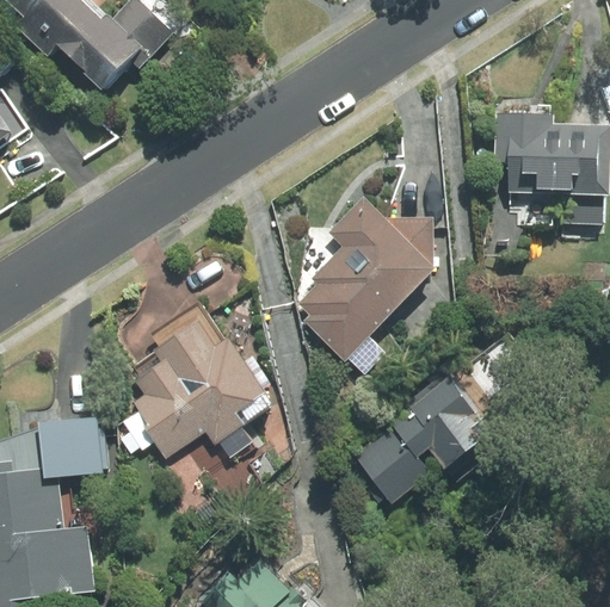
[(0,14),(12,26),(22,17),(56,51),(62,45),(105,90),(148,48),(135,35),(158,12),(145,0),(124,0),(110,14),(96,0),(0,0),(0,14)]
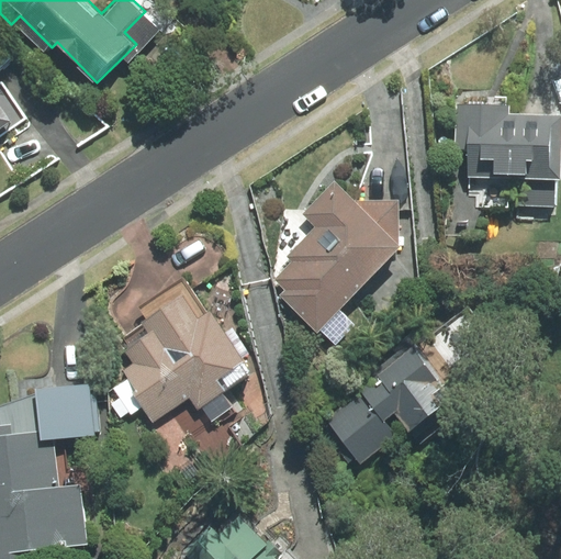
[(0,130),(26,111),(0,76),(0,130)]
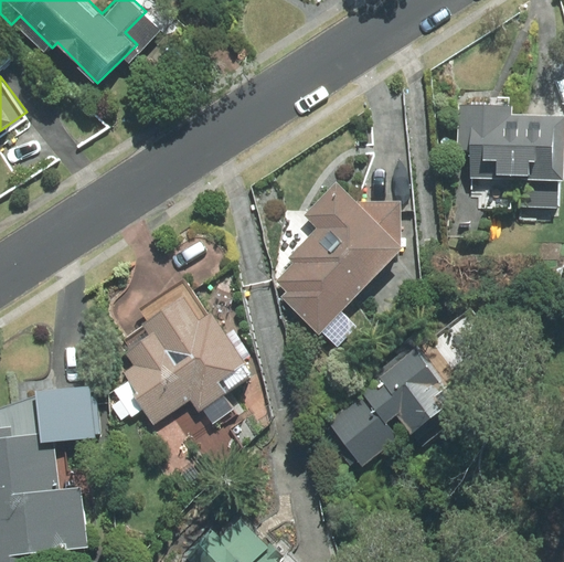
[(513,105),(457,103),(455,147),(468,148),(467,207),(560,210),(561,180),(563,180),(563,116),(512,115),(513,105)]
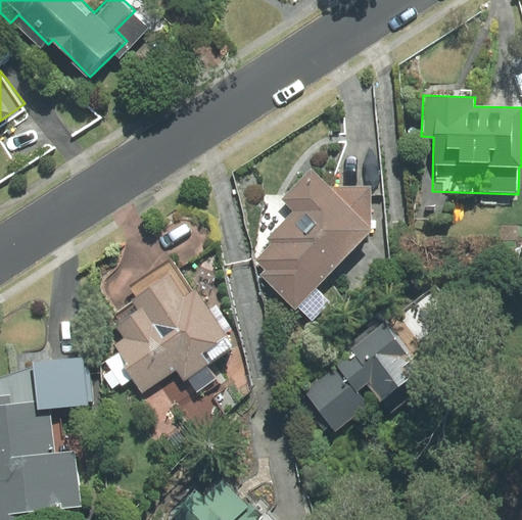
[(330,301),(316,287),(377,233),(371,226),(372,185),(328,185),(312,168),(278,199),(291,213),(263,239),(270,246),(254,261),(264,270),(258,275),(293,312),(302,303),(315,317),(330,301)]
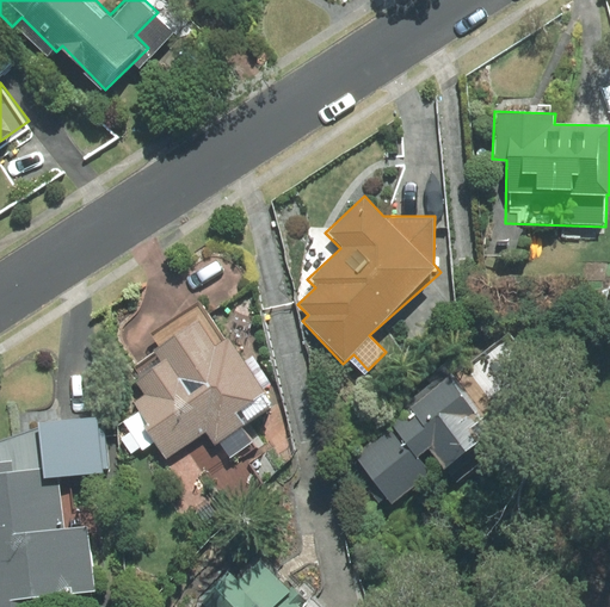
[(233,456),(258,438),(248,426),(277,406),(201,299),(149,335),(158,347),(134,364),(141,375),(135,379),(145,395),(130,406),(167,458),(203,433),(215,450),(225,443),(233,456)]
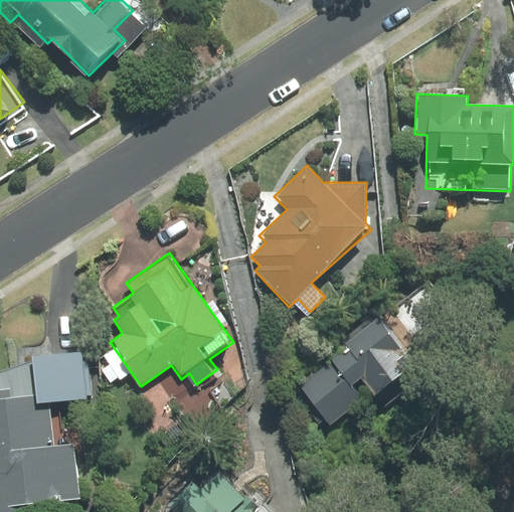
[(384,314),(300,383),(335,425),(364,401),(353,388),(362,381),(378,401),(409,376),(401,366),(409,359),(391,337),(398,331),(384,314)]
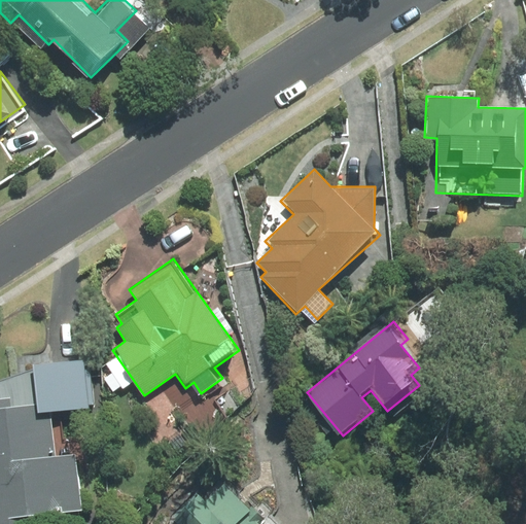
[(88,364),(38,369),(0,381),(0,523),(32,523),(32,513),(81,509),(76,455),(54,457),(49,412),(92,409),(88,364)]
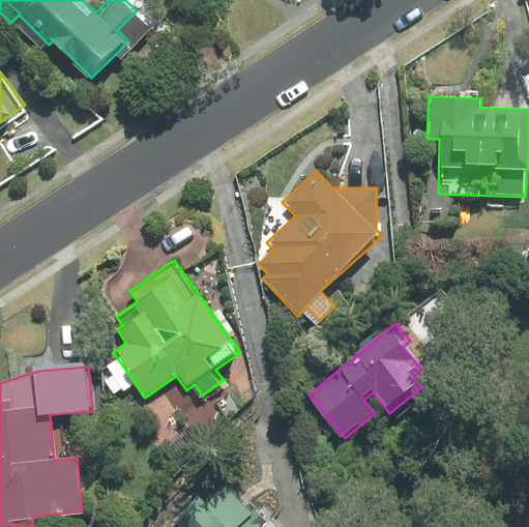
[(283,526),(270,515),(273,510),(253,491),(240,504),(227,491),(213,504),(197,489),(158,526),(283,526)]
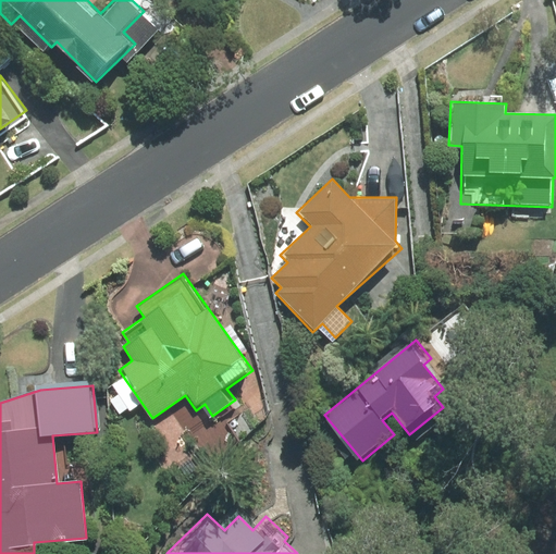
All buildings are outlined.
